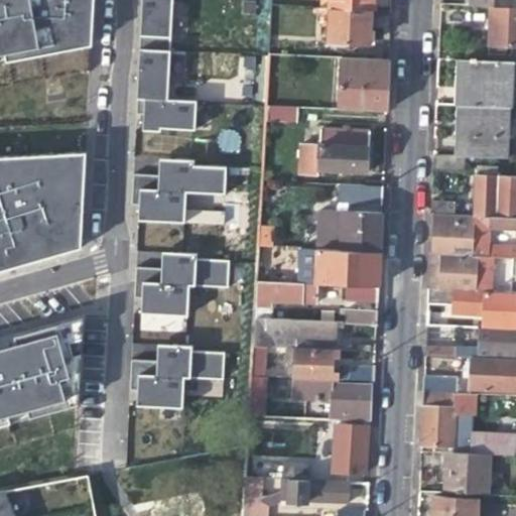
[(0,0),(0,62),(90,45),(91,0),(0,0)]
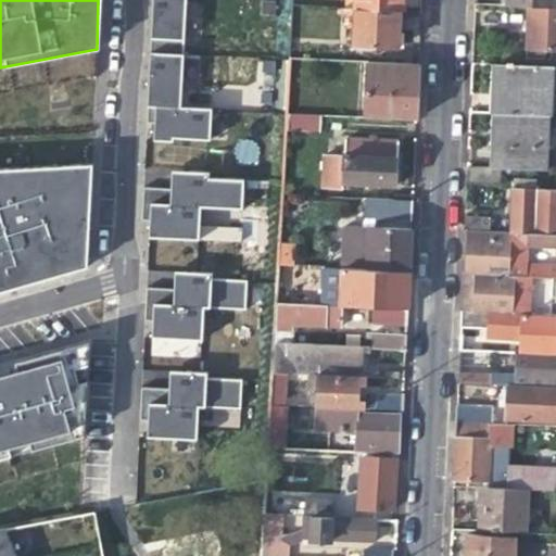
[(184,108),(185,0),(150,0),(149,140),(210,140),(210,108),(184,108)]
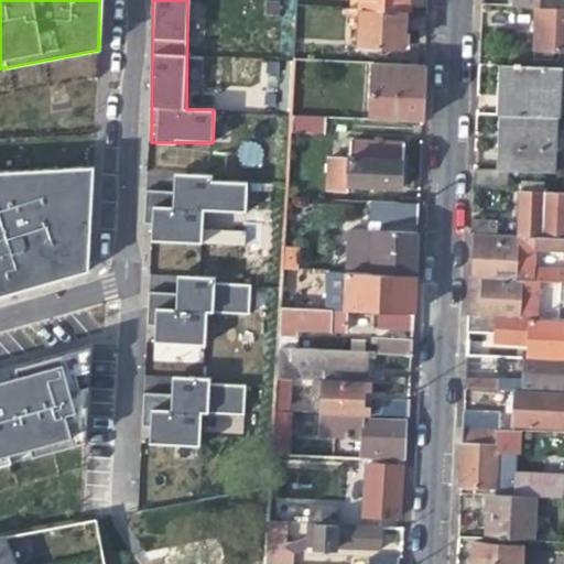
[(360,0),(360,10),(404,12),(407,12),(407,0),(360,0)]
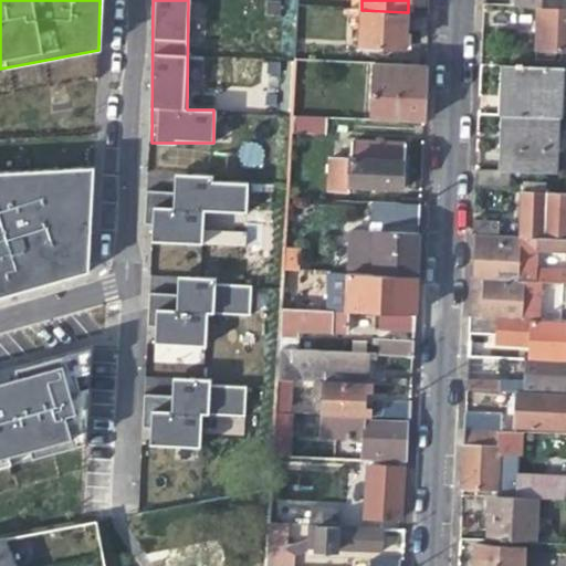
[(565,7),(565,8),(538,7),(536,34),(535,58),(553,60),(554,50),(565,50),(565,7)]
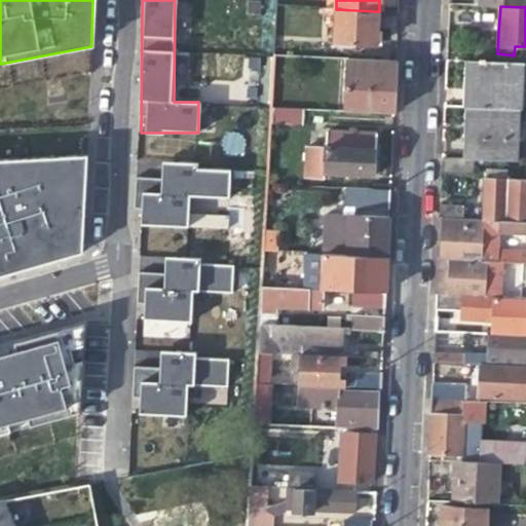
[(377,24),(377,11),(336,9),(334,42),(376,44),(377,24)]
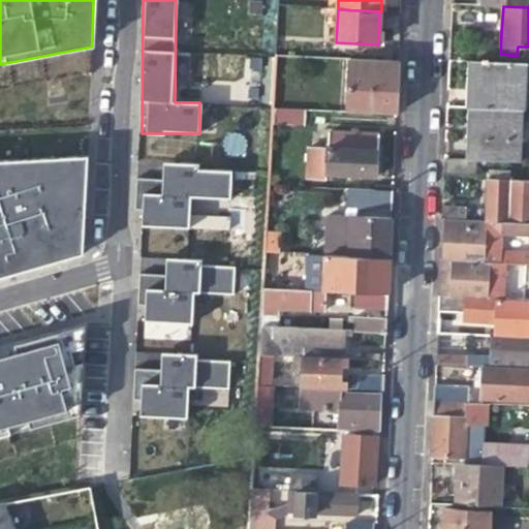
[(346,113),(396,114),(398,80),(399,60),(393,60),(393,55),(387,54),(387,60),(349,59),(346,113)]
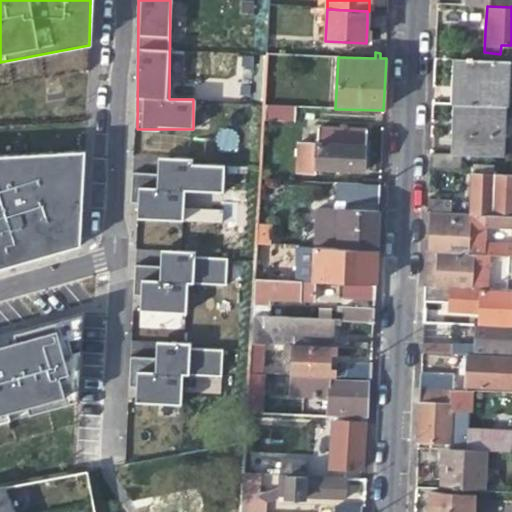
[(456,77),(454,104),(505,107),(507,107),(511,62),(457,59),(456,77)]
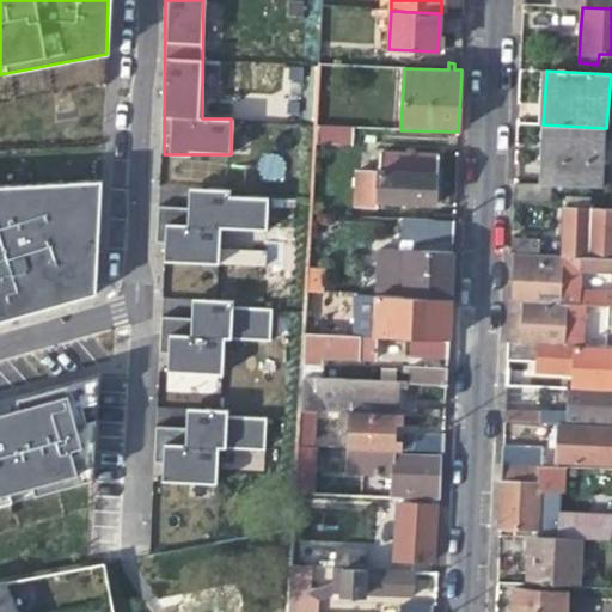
[(598,188),(604,128),(543,124),(540,154),(539,184),(552,185),(598,188)]
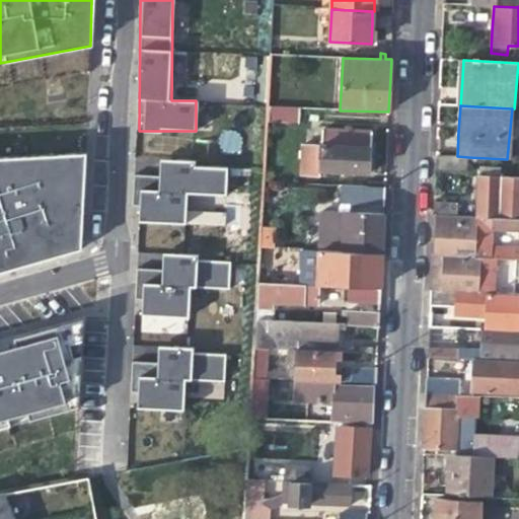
[(304,109),(268,108),(267,125),(303,126),(304,109)]
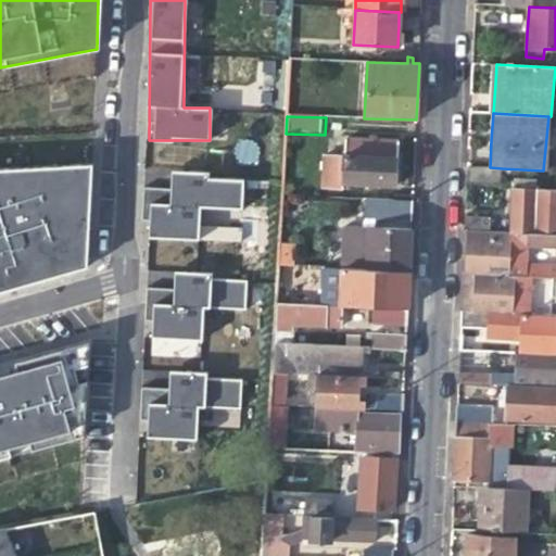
[(341,185),(395,186),(395,167),(396,142),(343,141),(342,158),(324,158),(323,192),(341,192),(341,185)]
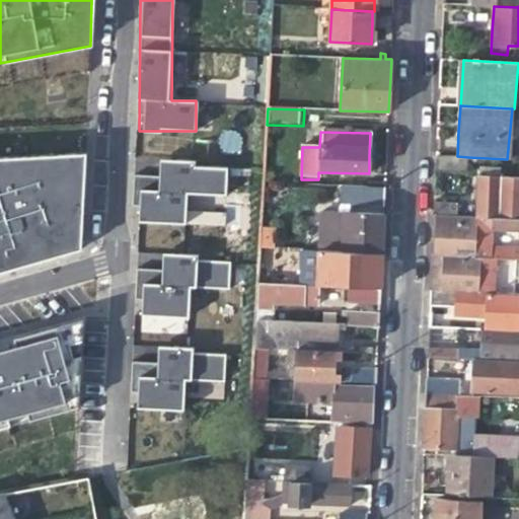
[(0,273),(79,250),(84,153),(0,156),(0,273)]
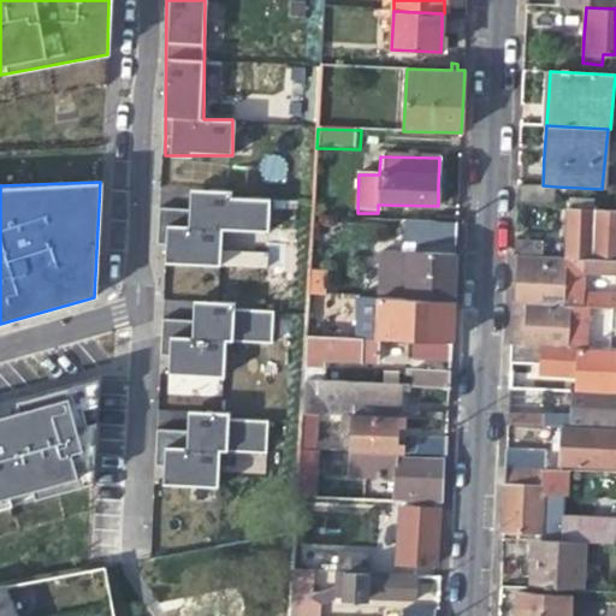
[(554,203),(556,187),(543,185),(517,184),(516,202),(554,203)]
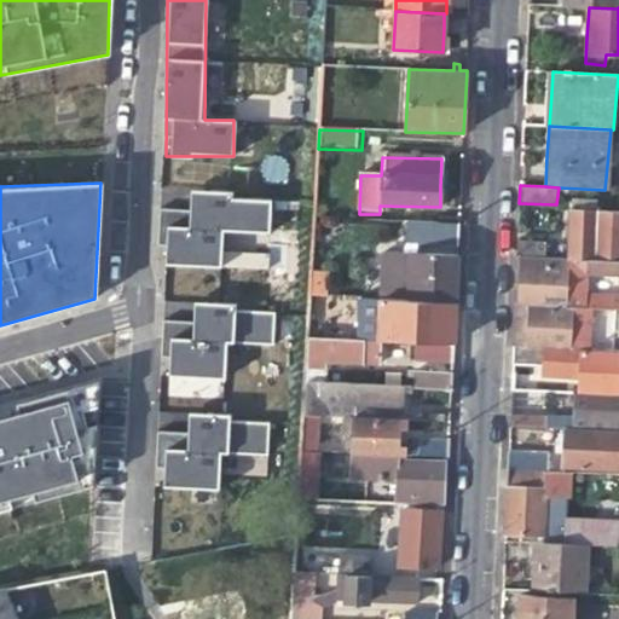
[(165,267),(267,270),(268,252),(221,250),(223,231),(270,232),(270,196),(190,194),(189,229),(166,229),(165,267)]
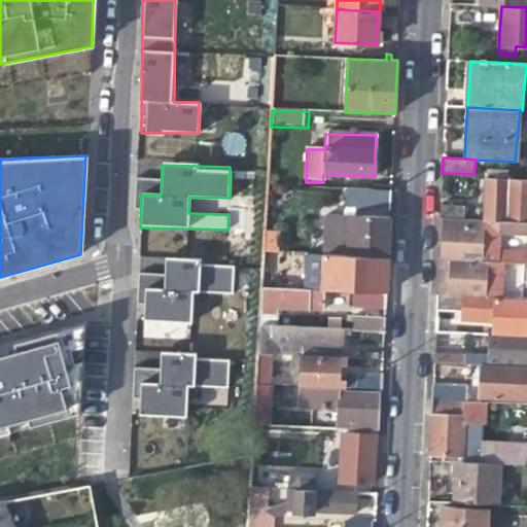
[(485,221),(498,222),(521,223),(526,223),(526,180),(508,180),(508,170),(488,169),(487,187),(485,221)]
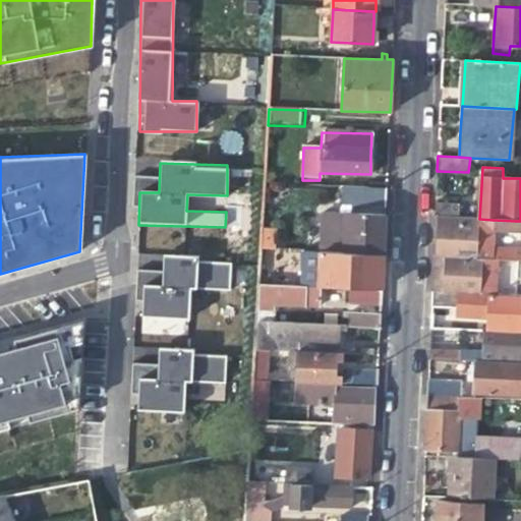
[(386,205),(387,187),(351,187),(341,187),(341,203),(386,205)]
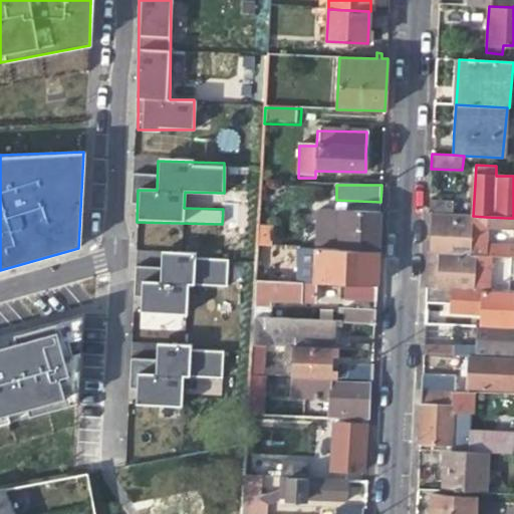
[(454,200),(430,199),(429,213),(454,214),(454,200)]
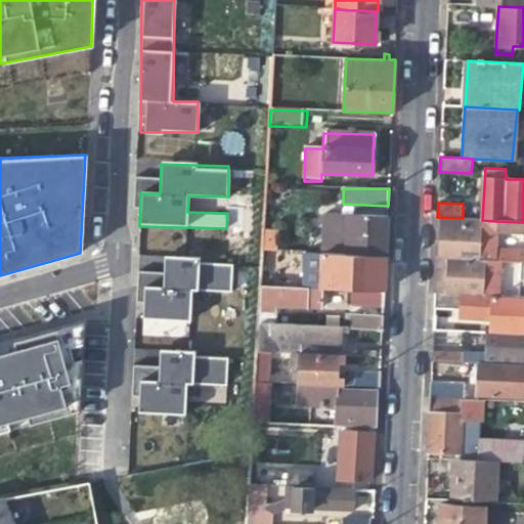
[(322,214),(321,255),(382,256),(386,256),(387,228),(388,215),(322,214)]
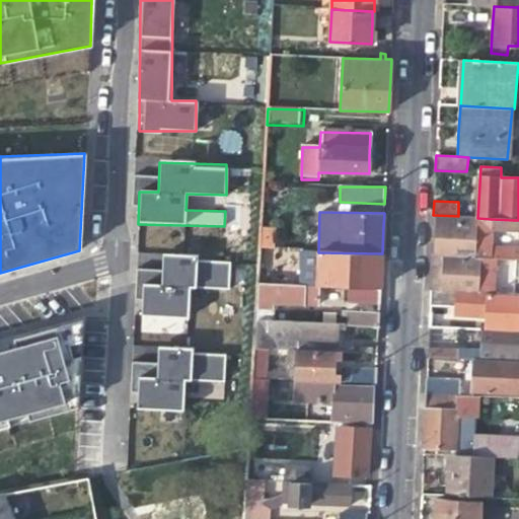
[(513,230),(513,220),(491,219),(490,229),(513,230)]
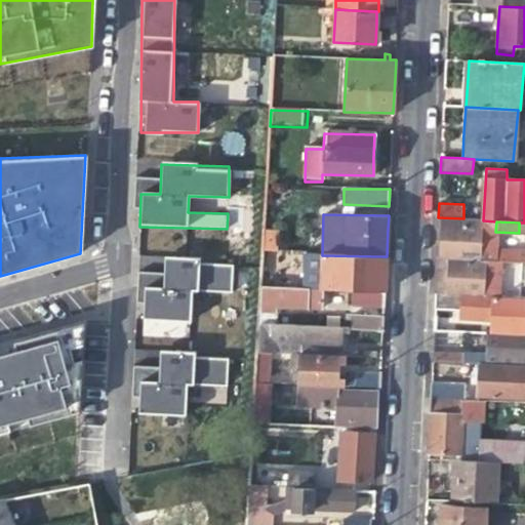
[(477,258),(477,261),(485,261),(494,263),(516,264),(517,253),(479,250),(481,228),(442,226),(441,237),(440,255),(477,258)]
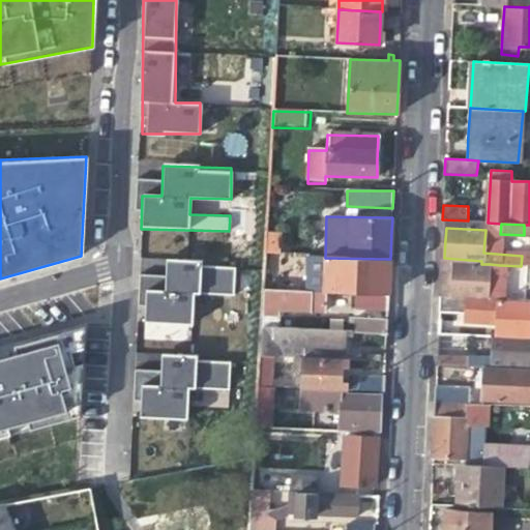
[(264,258),(276,258),(277,236),(265,235),(264,258)]
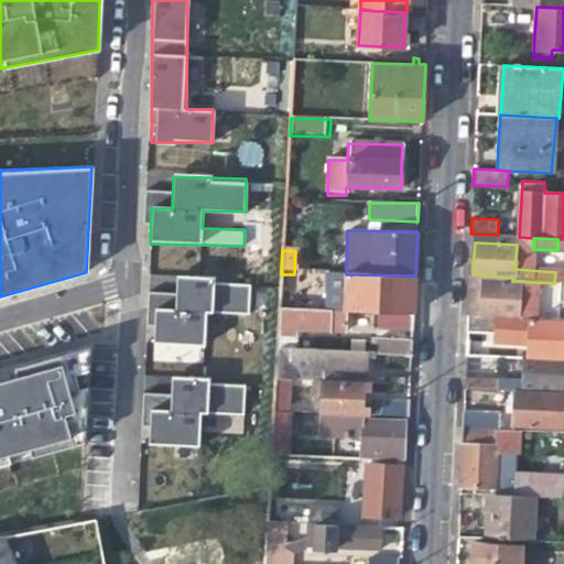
[(294,274),(281,274),(280,294),(293,294),(294,274)]
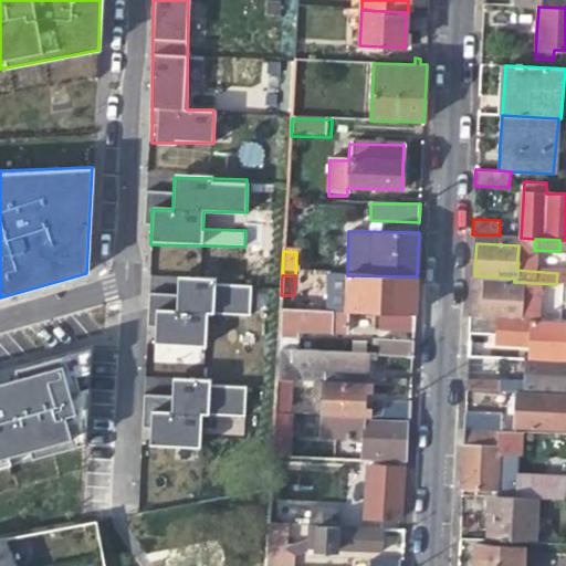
[(411,295),(412,276),(347,275),(347,286),(350,286),(350,311),(410,312),(411,295)]
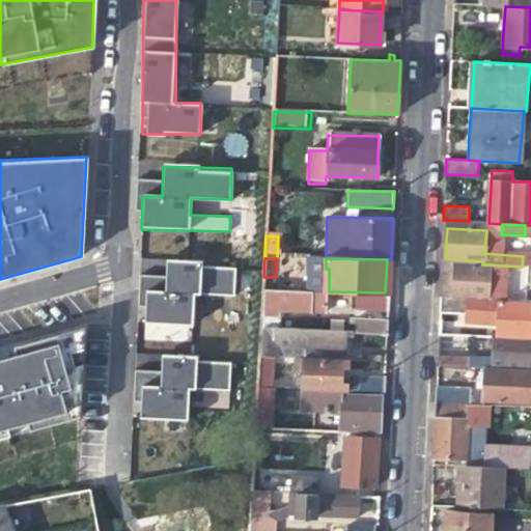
[(440,298),(452,299),(453,278),(454,263),(490,267),(491,264),(482,264),(441,261),(440,298)]
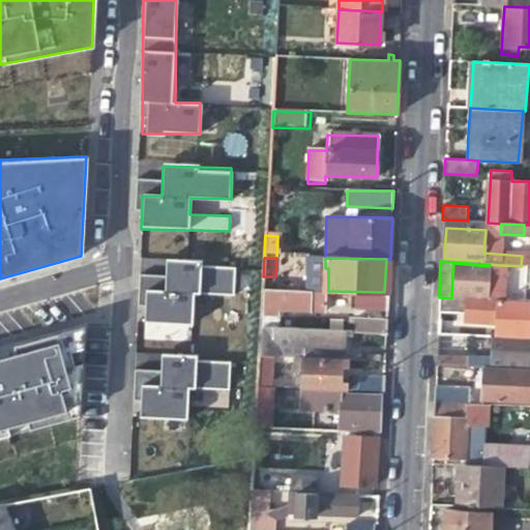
[(165,277),(142,277),(141,340),(193,341),(193,294),(235,294),(236,263),(165,262),(165,277)]
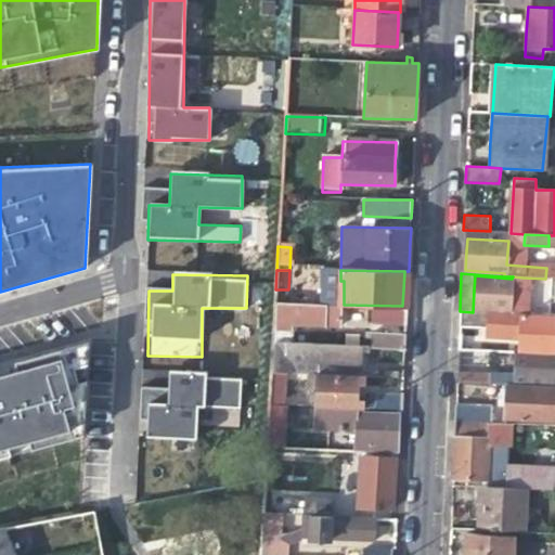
[(520,317),(523,278),(513,276),(512,279),(475,275),(474,291),(473,312),(489,313),(520,317)]
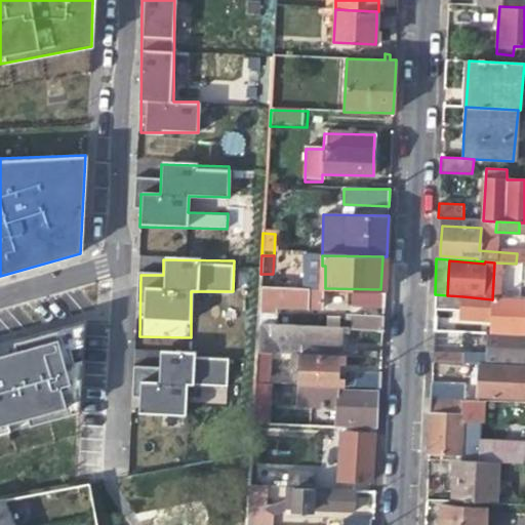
[(321,290),(259,289),(259,303),(276,304),(275,309),(321,311),(321,303),(321,290)]
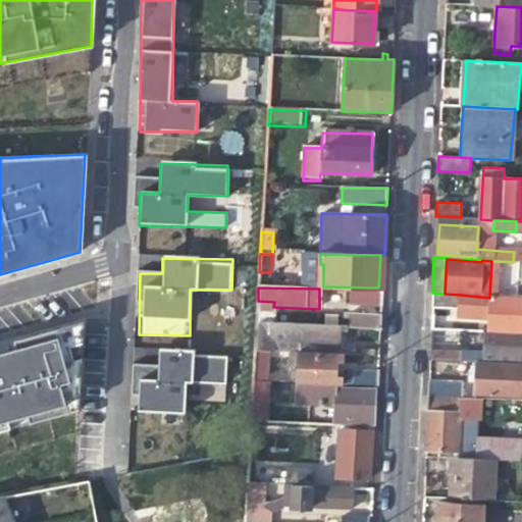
[(382,303),(382,291),(359,290),(358,302),(382,303)]
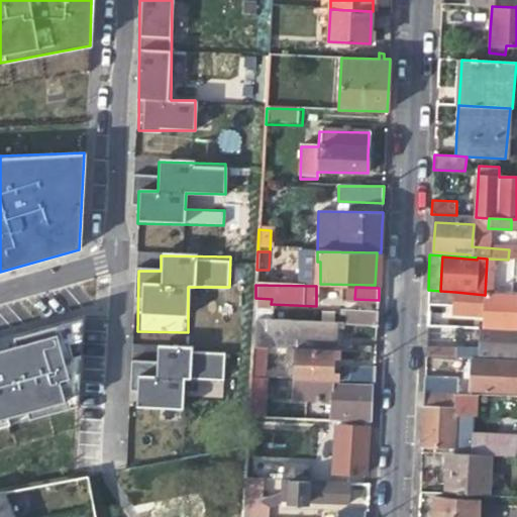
[(453,307),(455,292),(440,291),(428,290),(427,306),(436,306),(453,307)]
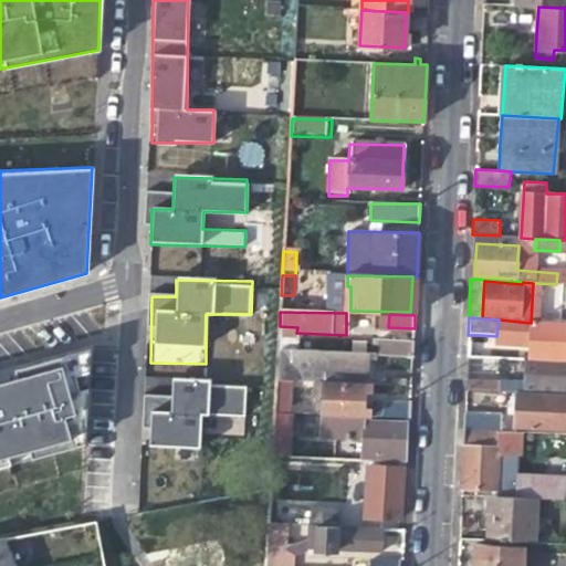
[(565,345),(565,325),(530,324),(527,358),(565,360),(565,345)]
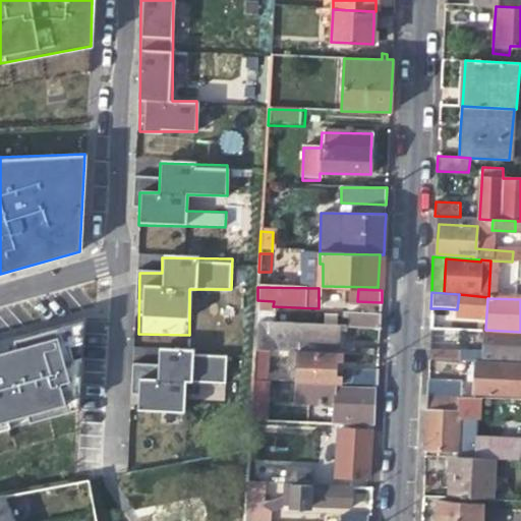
[(369,328),(381,328),(381,312),(349,311),(348,327),(369,328)]
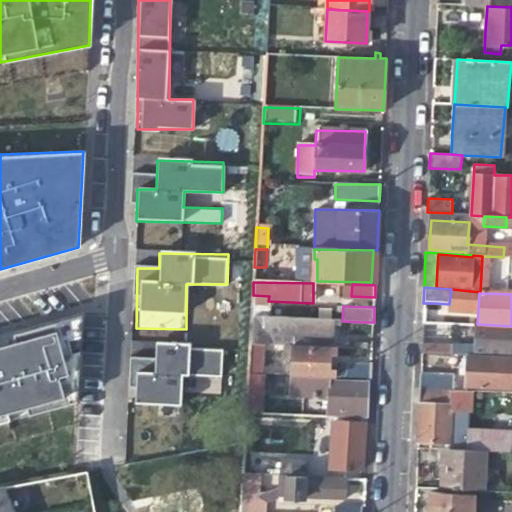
[(423,314),(422,322),(453,324),(454,316),(423,314)]
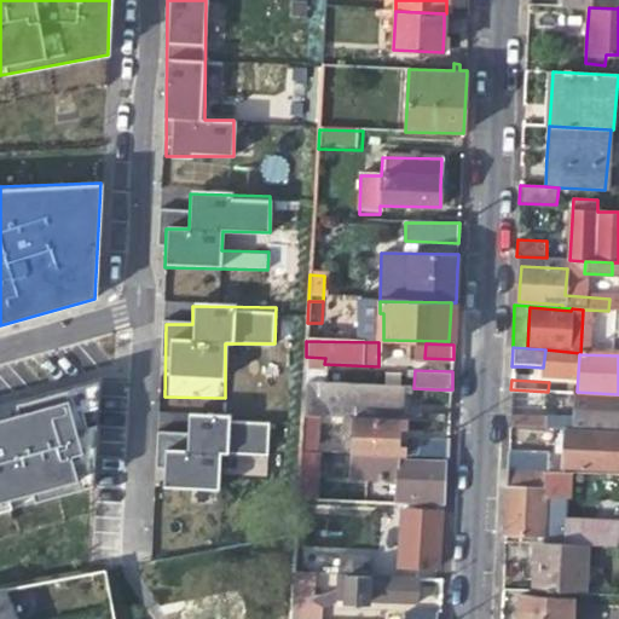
[(0,509),(94,485),(97,382),(0,409),(0,509)]
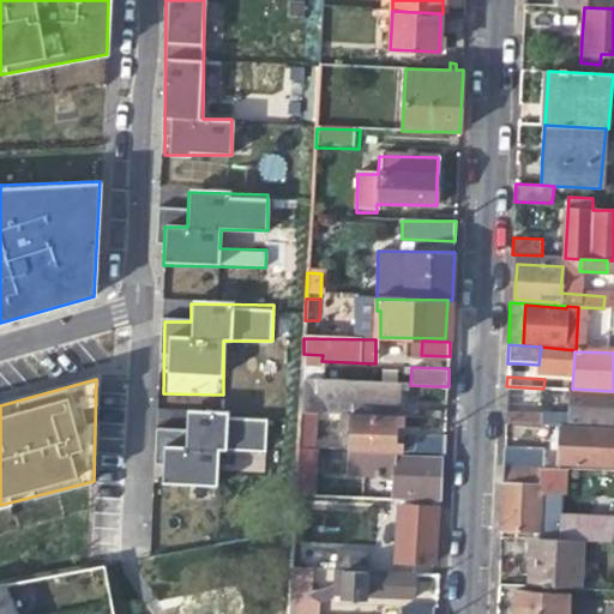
[(301,381),(301,401),(315,401),(398,403),(399,385),(301,381)]
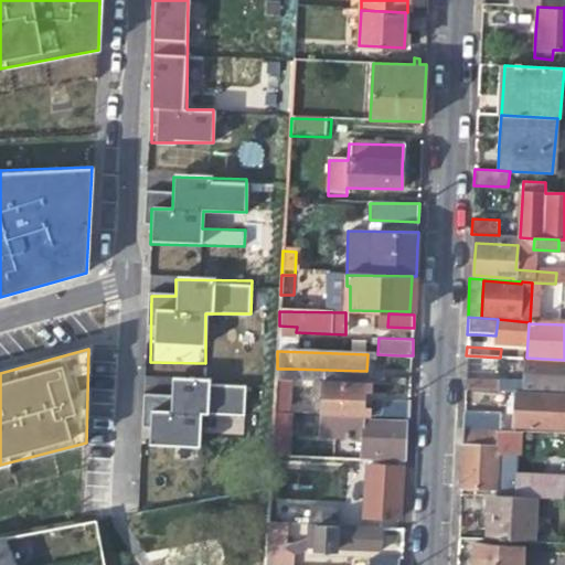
[(504,359),(500,358),(466,355),(466,364),(466,372),(503,374),(504,359)]
